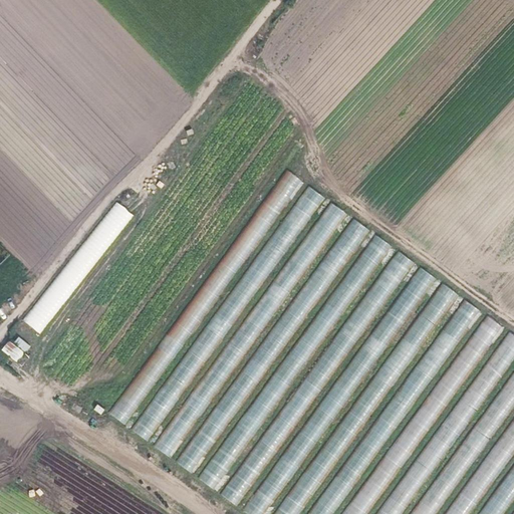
[(327,198),(309,186),(131,430),(149,442),(327,198)]
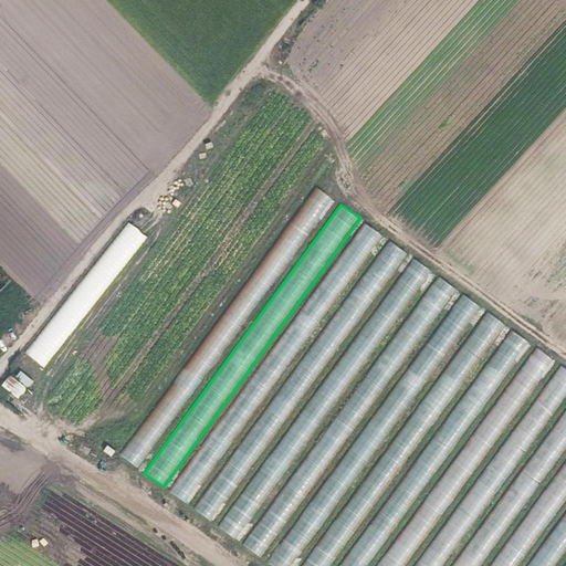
[(385,236),(365,222),(169,492),(188,505),(385,236)]
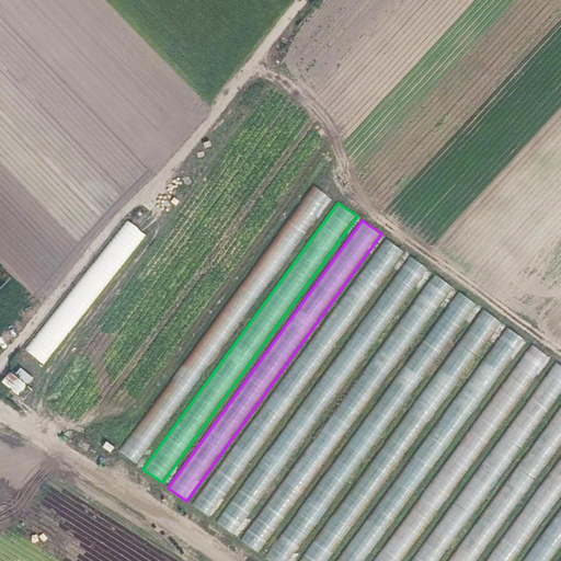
[(137,244),(146,237),(135,224),(126,231),(137,244)]
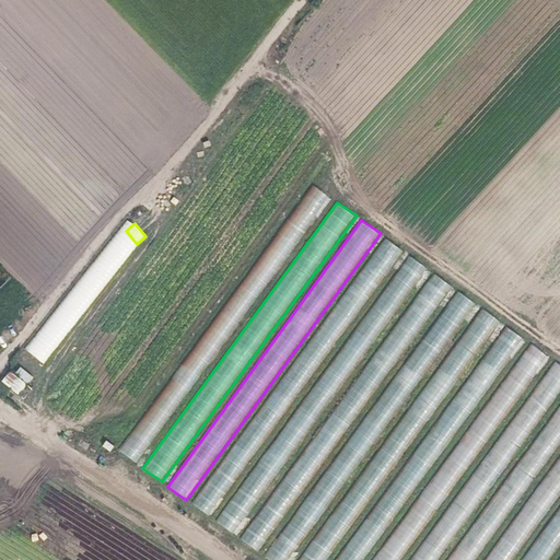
[(405,252),(385,238),(191,504),(210,517),(405,252)]
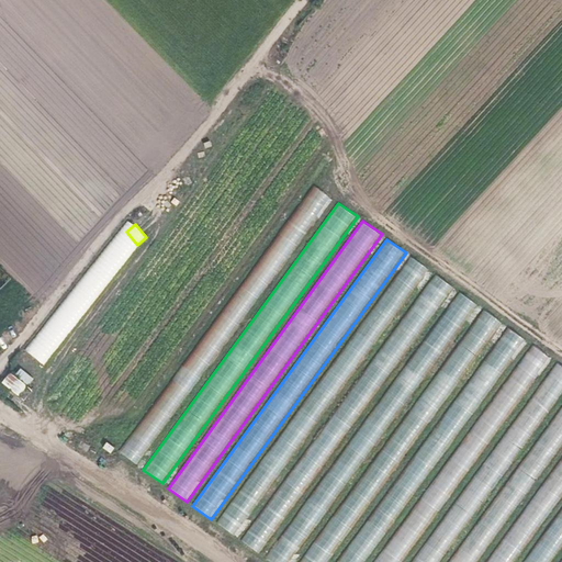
[(431,269),(413,256),(217,523),(236,536),(431,269)]
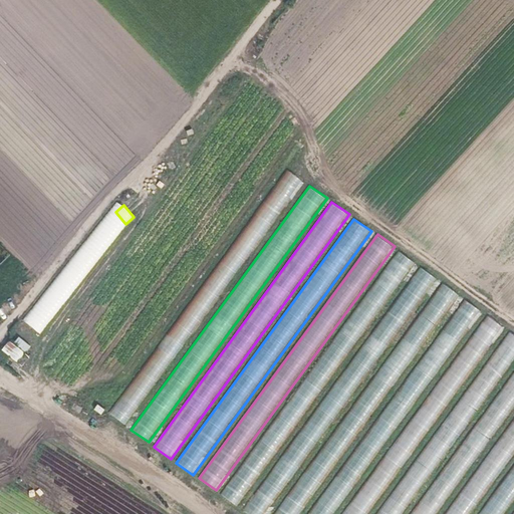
[(417,262),(400,251),(221,495),(238,507),(417,262)]
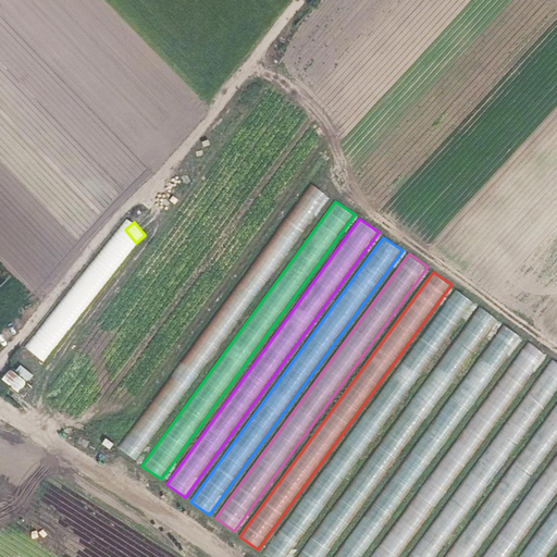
[(42,361),(96,296),(79,282),(26,347),(42,361)]
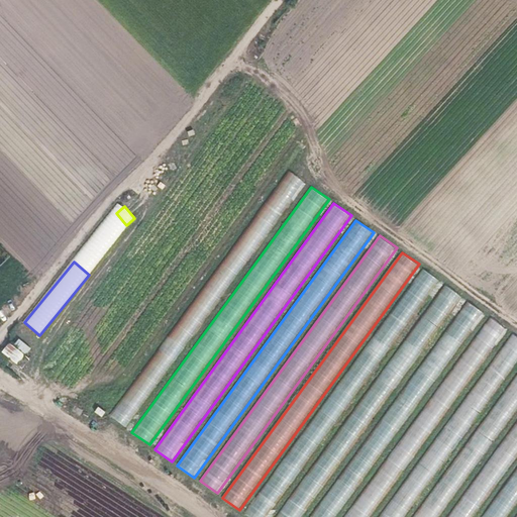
[(269,516),(441,281),(423,270),(243,515),(246,516),(269,516)]
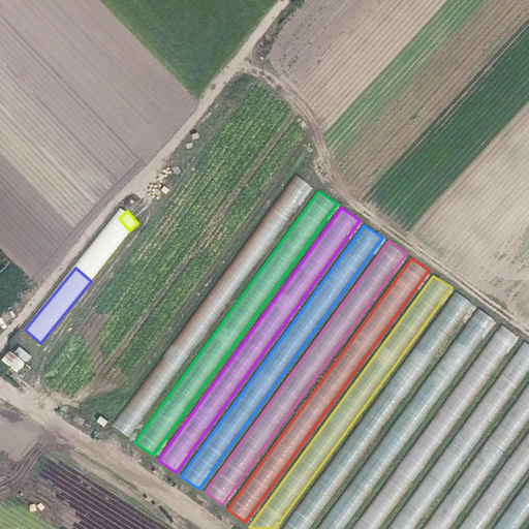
[(310,528),(474,305),(457,292),(283,528),(310,528)]
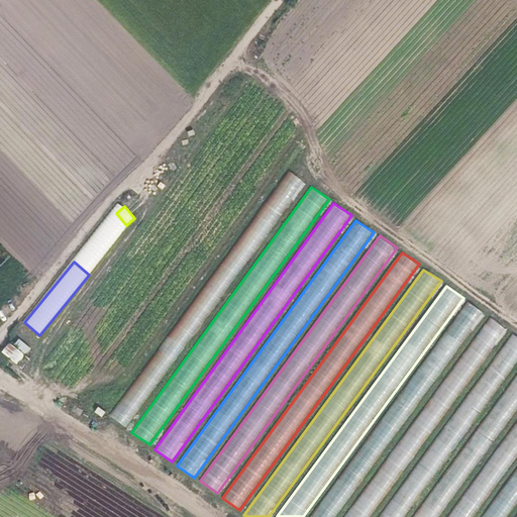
[(337,516),(487,313),(469,301),(311,516),(337,516)]
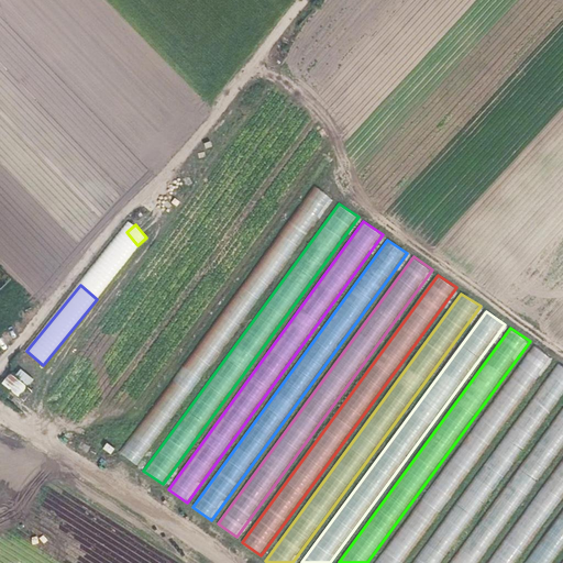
[(34,392),(30,387),(35,379),(20,367),(4,385),(25,403),(34,392)]
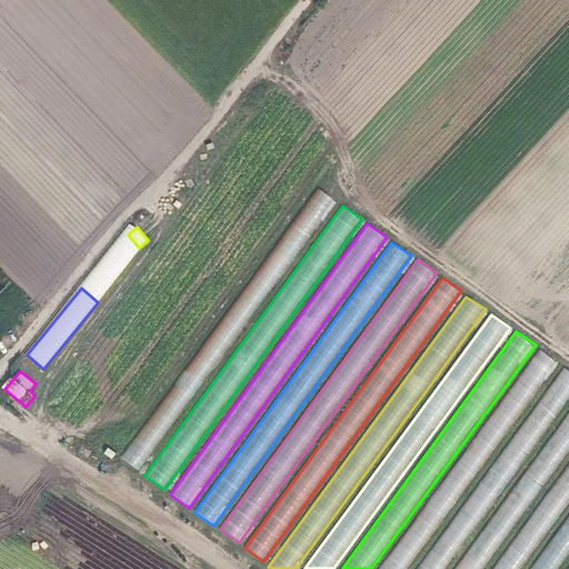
[(558,568),(568,555),(568,515),(529,568),(558,568)]
